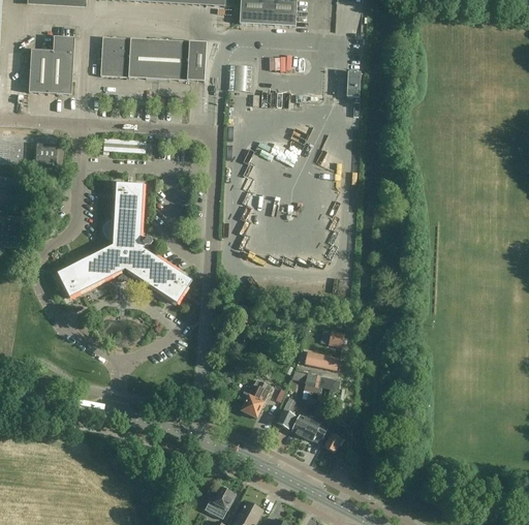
[(296,25),(297,0),(241,0),(240,22),(296,25)]
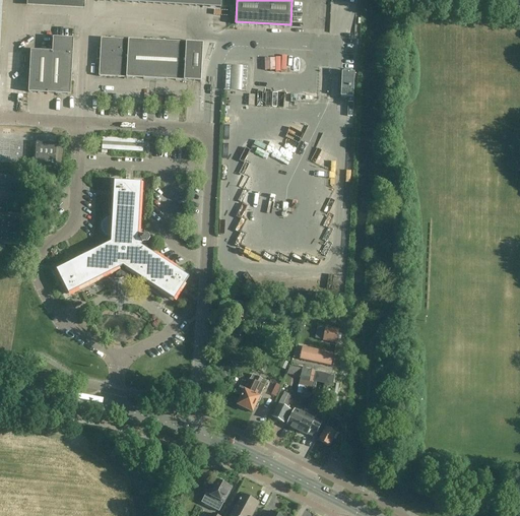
[(211,18),(221,18),(222,7),(211,6),(211,18)]
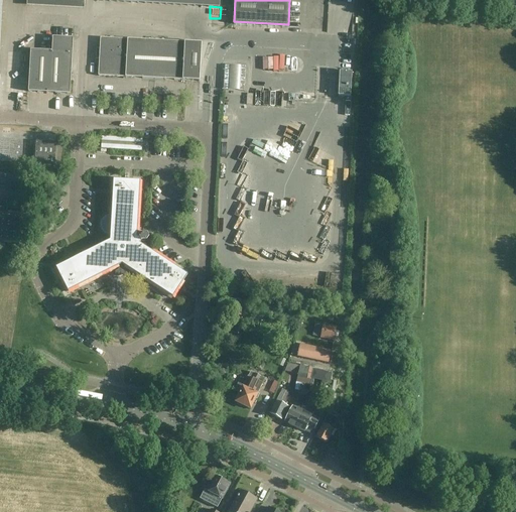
[(51,48),(30,47),(28,89),(70,91),(73,35),(52,34),(51,48)]
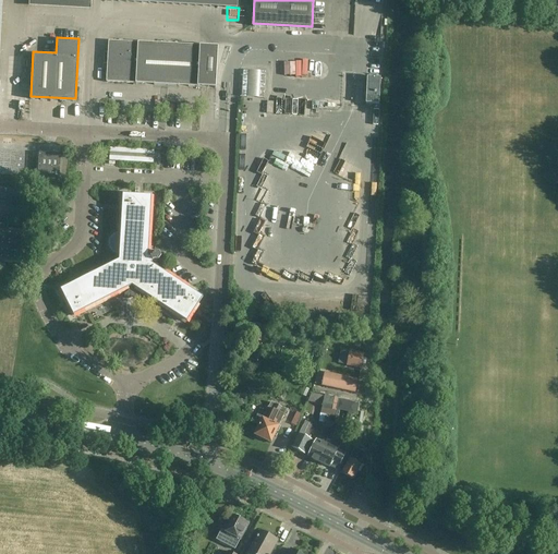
[(107,61),(107,71),(106,79),(216,84),(218,44),(109,37),(108,49),(104,49),(104,60),(107,61)]
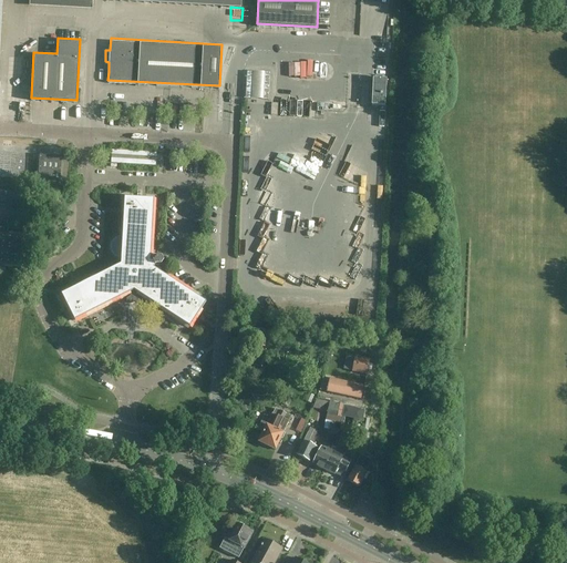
[(247,68),(246,94),(268,95),(269,70),(247,68)]
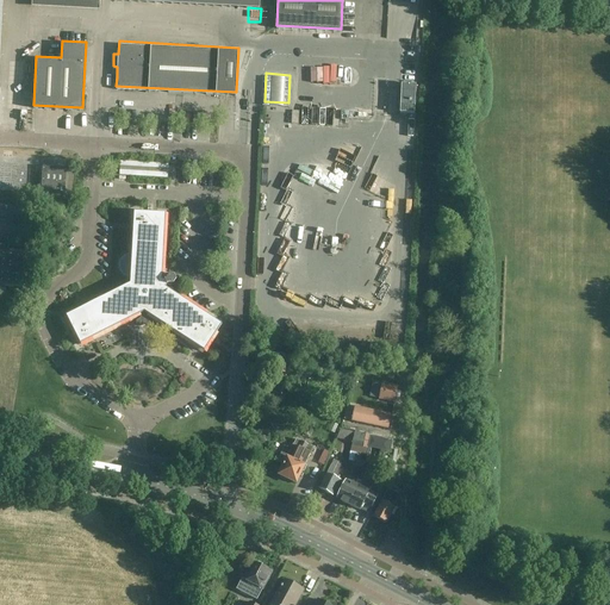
[(404,81),(400,81),(399,110),(415,111),(416,81),(404,81)]
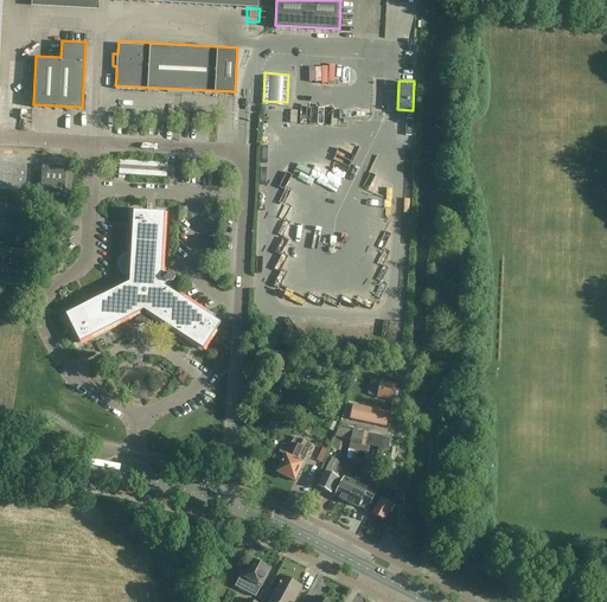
[(330,115),(337,117),(339,108),(332,106),(330,115)]
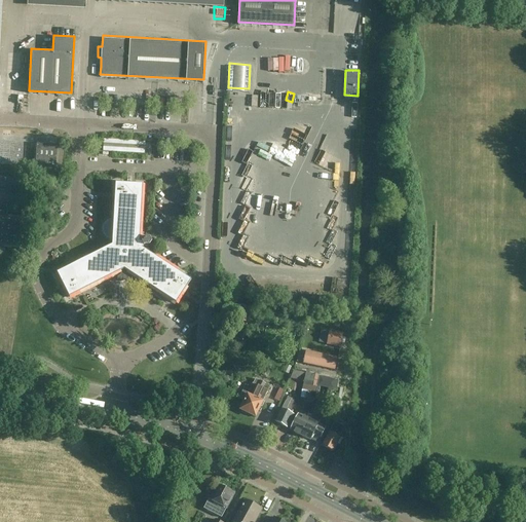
[(345,109),(358,109),(358,99),(345,99),(345,109)]
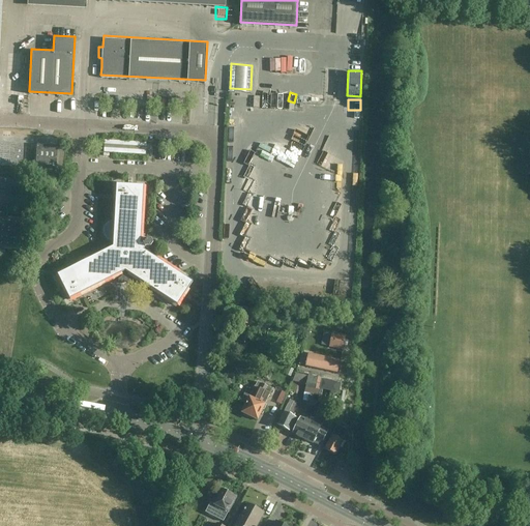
[(105,137),(105,140),(104,149),(145,151),(146,139),(105,137)]
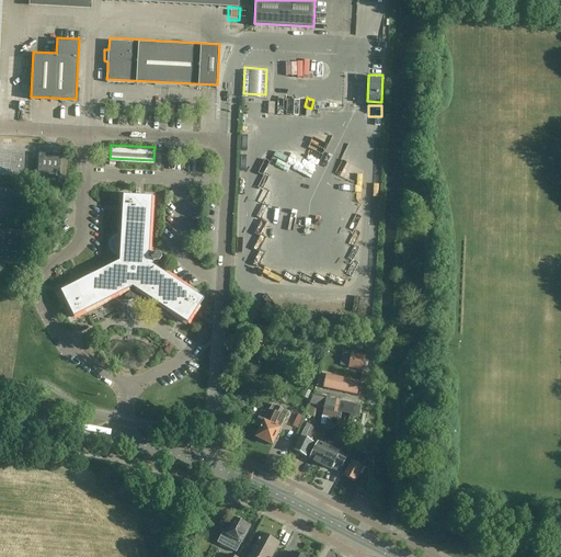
[(0,148),(0,170),(23,172),(24,150),(0,148)]
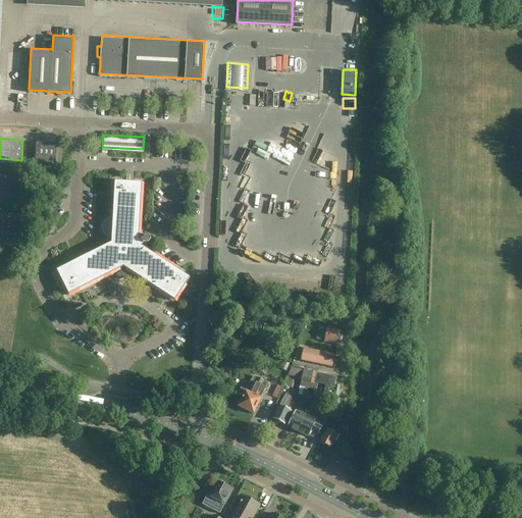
[(36,155),(36,162),(55,163),(55,155),(56,142),(37,141),(36,155)]
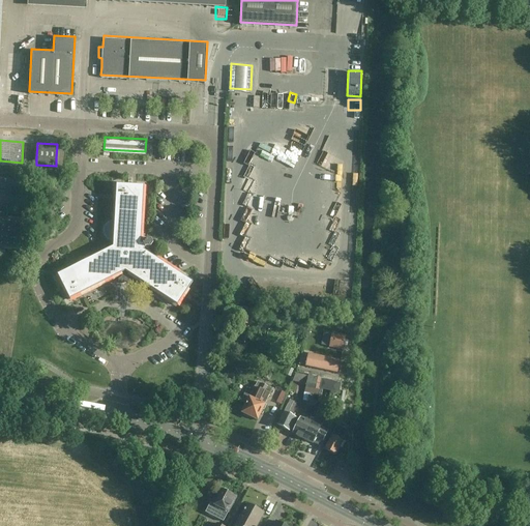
[(57,271),(64,286),(69,296),(122,269),(121,273),(125,275),(128,274),(128,270),(173,300),(178,303),(193,280),(144,247),(145,245),(146,245),(151,245),(152,243),(154,243),(155,242),(152,236),(150,235),(149,237),(146,237),(144,241),(143,241),(141,241),(144,183),(116,181),(113,243),(57,271)]
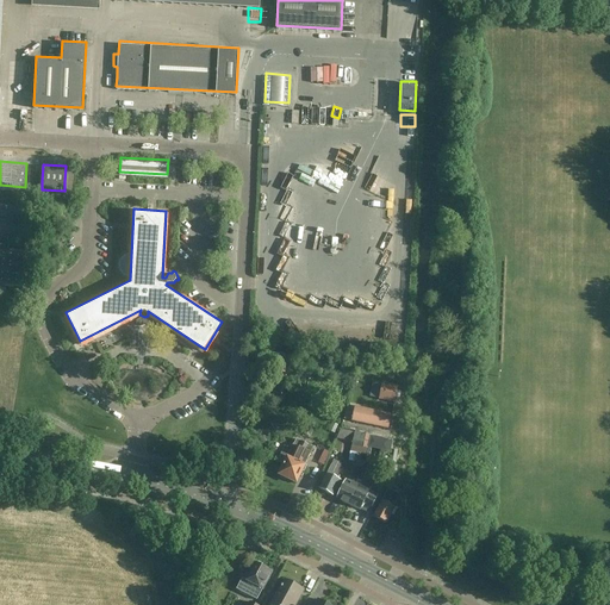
[(0,286),(6,287),(6,286),(6,282),(24,284),(26,248),(8,247),(8,244),(8,243),(0,242),(0,286)]
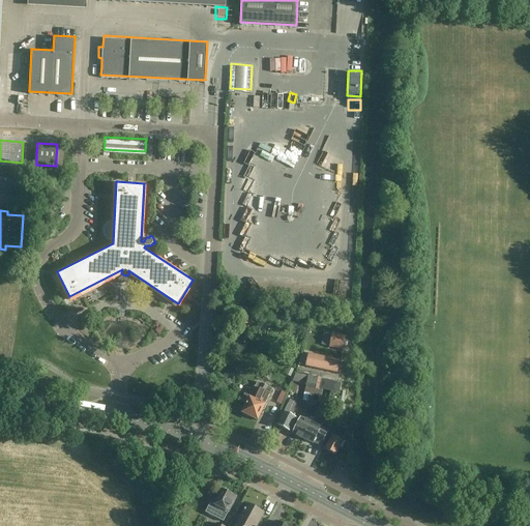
[(332,330),(329,344),(343,346),(346,333),(332,330)]
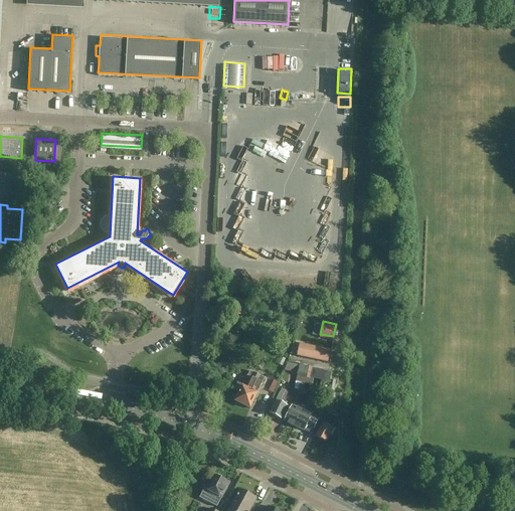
[(296,352),(328,359),(331,347),(299,340),(296,352)]
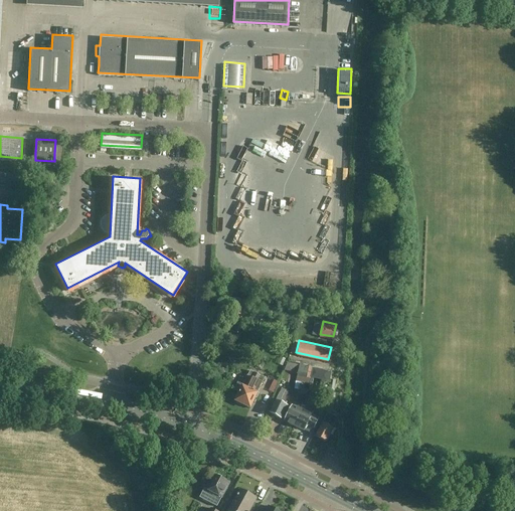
[(300,362),(298,372),(296,377),(305,379),(307,371),(310,372),(312,365),(300,362)]
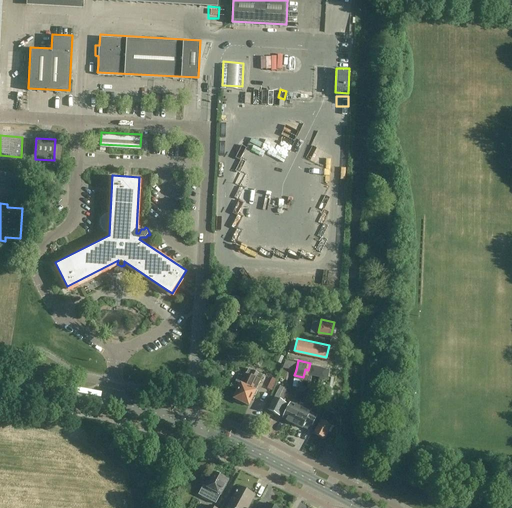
[(311,363),(309,372),(325,375),(327,366),(311,363)]
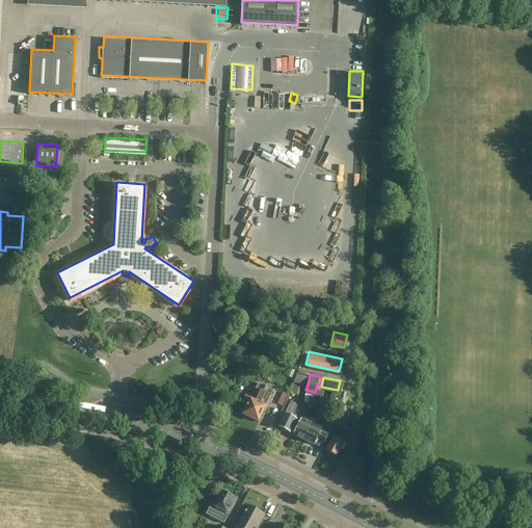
[(251,394),(245,392),(242,399),(247,402),(243,411),(245,412),(245,413),(249,415),(250,414),(259,418),(265,402),(272,388),(272,387),(271,389),(268,387),(268,386),(261,383),(259,386),(256,385),(251,394)]
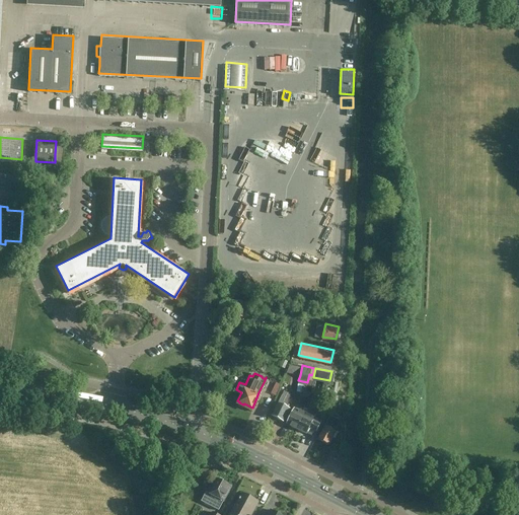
[(284,388),(272,412),(283,418),(290,406),(286,403),(292,392),(284,388)]
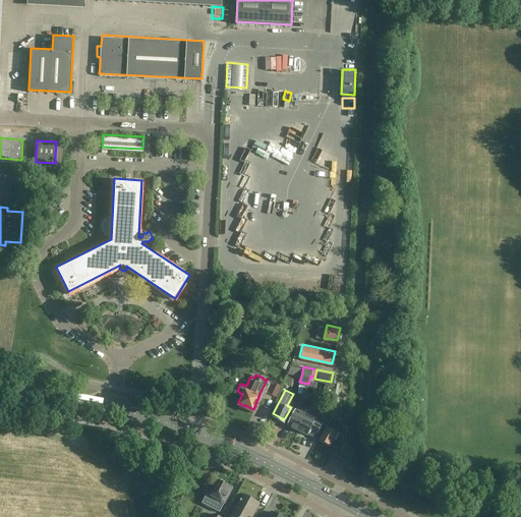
[(288,421),(292,423),(292,424),(297,427),(310,400),(303,396),(298,407),(295,406),(293,411),(293,410),(288,421)]
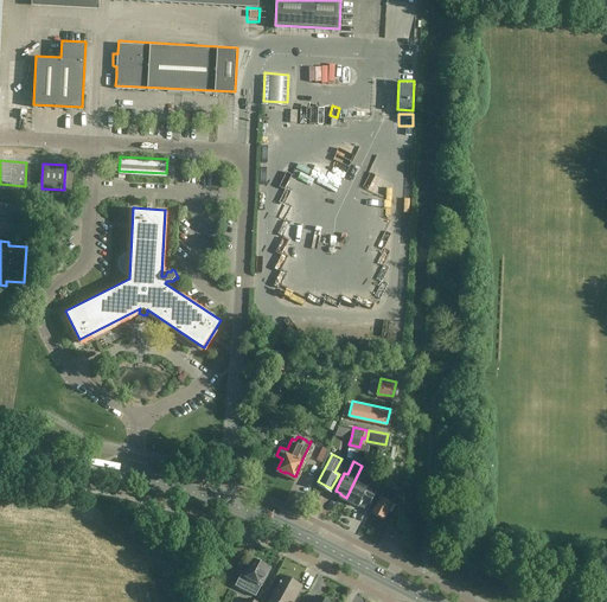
[(362,466),(346,498),(352,501),(353,500),(358,503),(362,497),(369,501),(375,490),(366,485),(368,485),(363,482),(365,476),(370,479),(374,471),(370,468),(369,469),(362,466)]
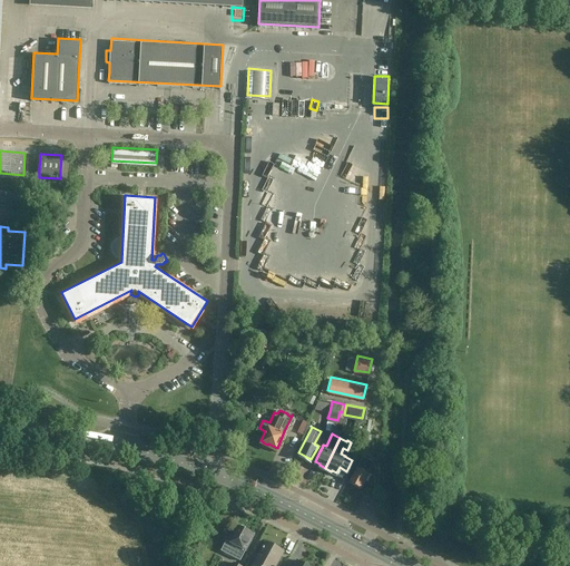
[(362,455),(349,479),(362,486),(365,477),(367,478),(371,471),(367,469),(372,459),(362,455)]
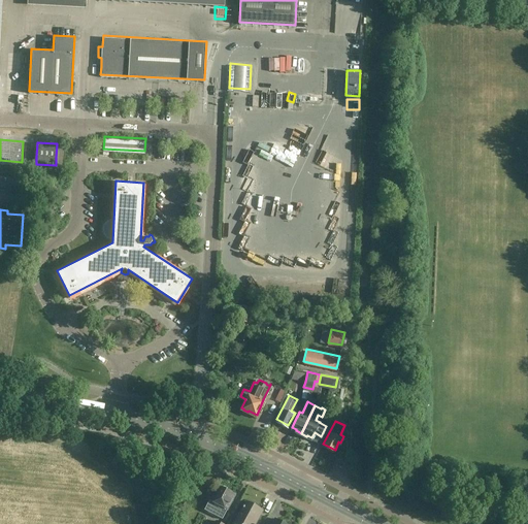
[(228,508),(231,501),(236,491),(228,487),(228,486),(225,484),(223,485),(221,484),(217,493),(215,493),(212,496),(213,498),(212,500),(221,503),(216,513),(223,516),(227,508),(228,508)]
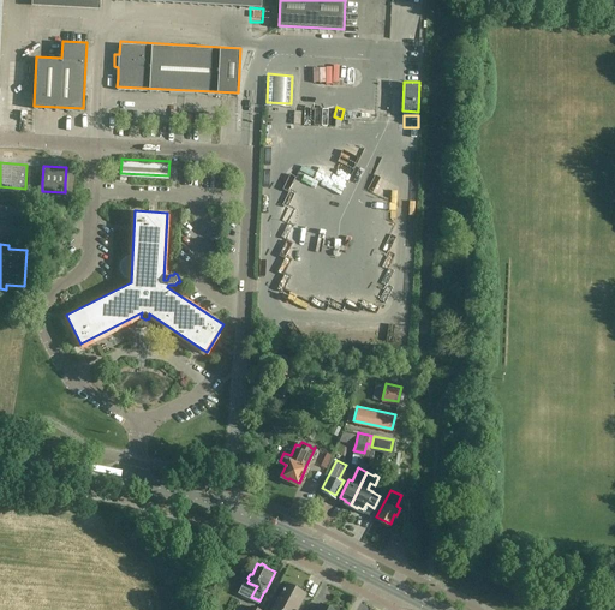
[(299,609),(297,609),(306,590),(287,580),(274,605),(281,609),(299,609)]
